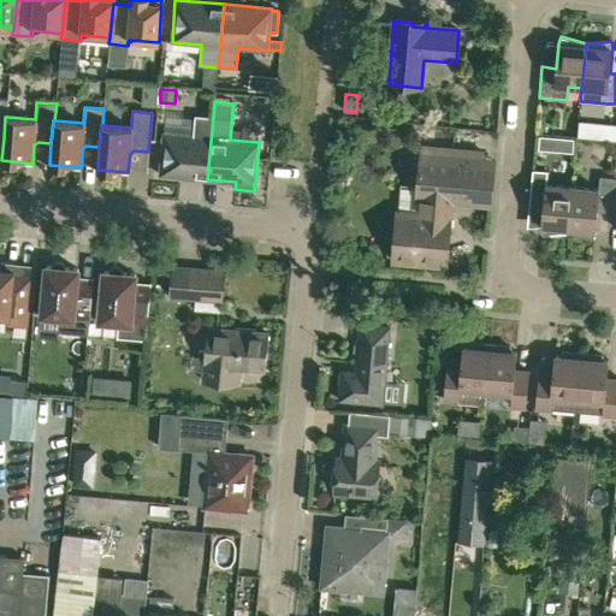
[(159,176),(207,179),(213,117),(195,116),(193,136),(164,134),(159,176)]
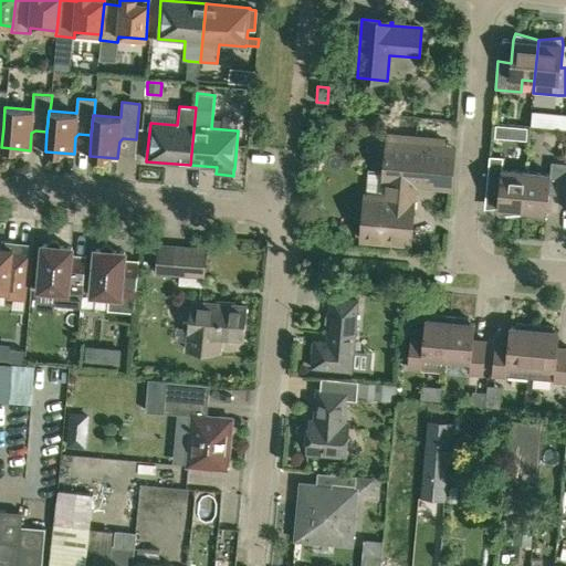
[(148,106),(147,118),(168,121),(169,108),(148,106)]
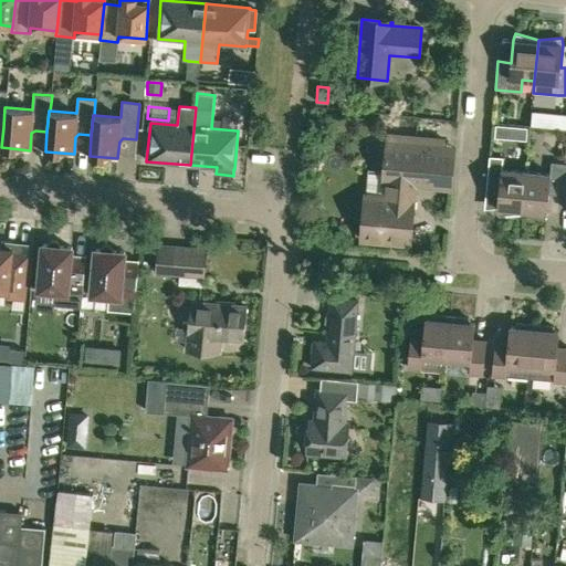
[(495,125),(495,134),(501,135),(504,132),(504,126),(495,125)]
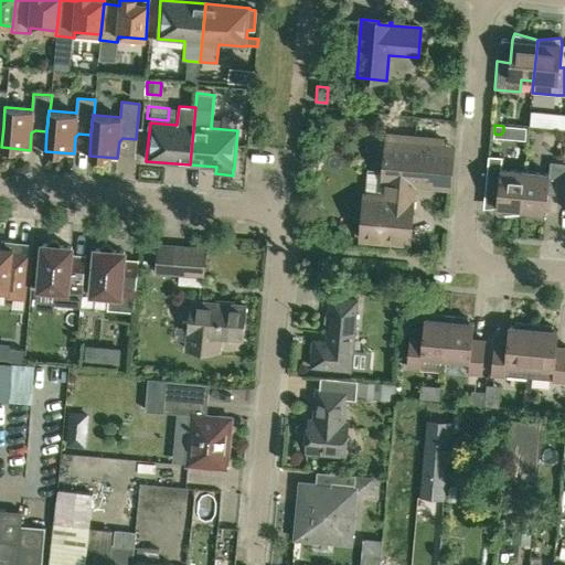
[(364,194),(361,240),(409,243),(414,184),(439,187),(443,147),(386,142),(383,172),(383,178),(383,182),(384,182),(383,196),(376,195),(364,194)]
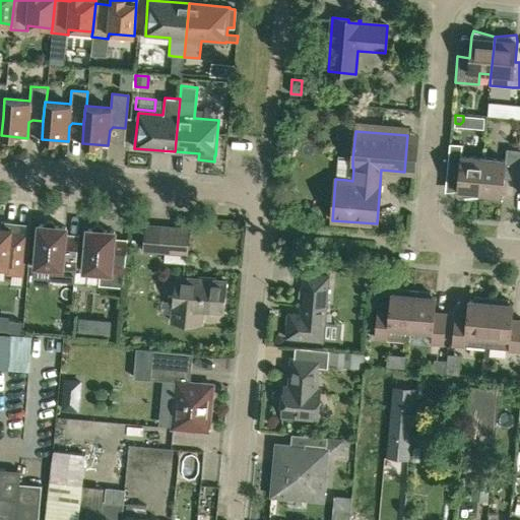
[(457,197),(479,195),(483,157),(461,155),(462,144),(450,143),(447,169),(459,171),(457,191),(457,197)]
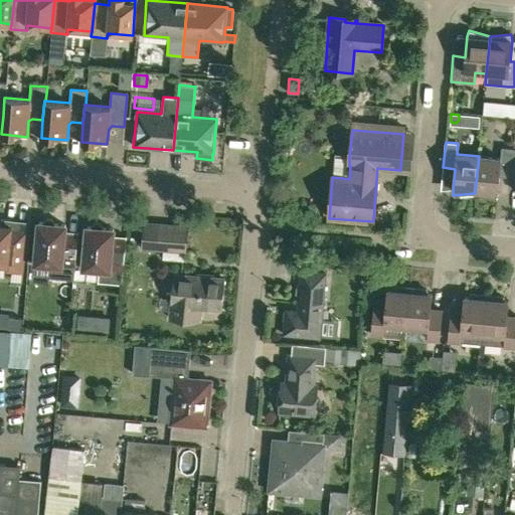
[(499,173),(511,174),(513,149),(501,147),(500,158),(479,156),(475,193),(496,199),(497,193),(499,173)]
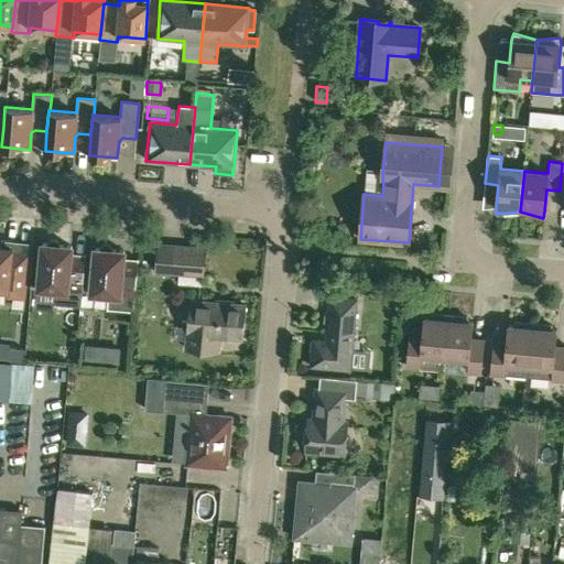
[(12,253),(13,241),(1,240),(0,247),(0,246),(0,289),(8,290),(7,296),(24,297),(29,253),(28,253),(28,258),(15,257),(12,253)]
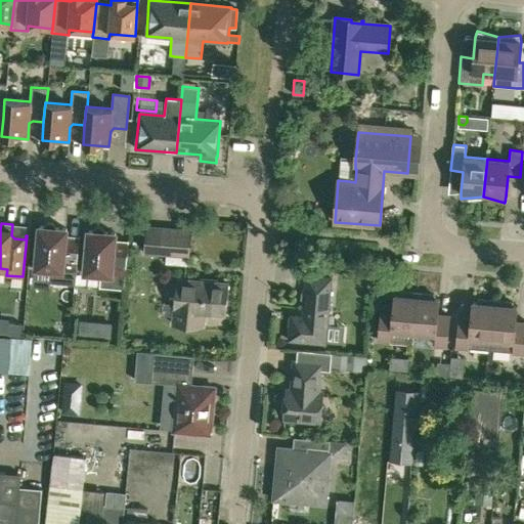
[(75,285),(77,260),(80,237),(66,236),(67,229),(55,228),(52,224),(47,223),(43,227),(40,226),(36,267),(52,269),(50,282),(75,285)]
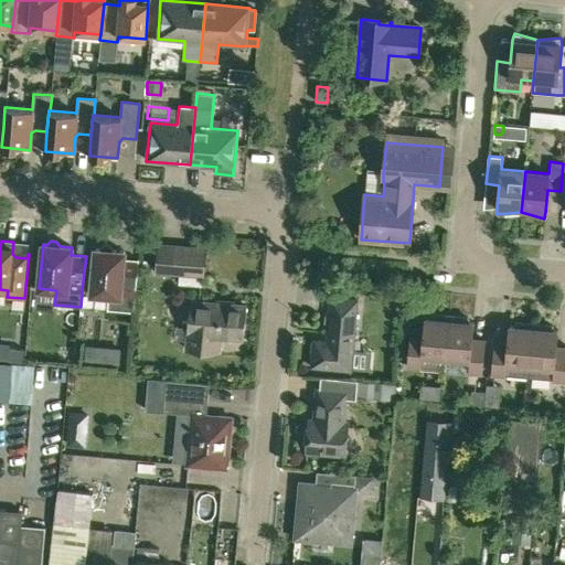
[(203,276),(206,248),(174,246),(159,245),(156,272),(203,276)]
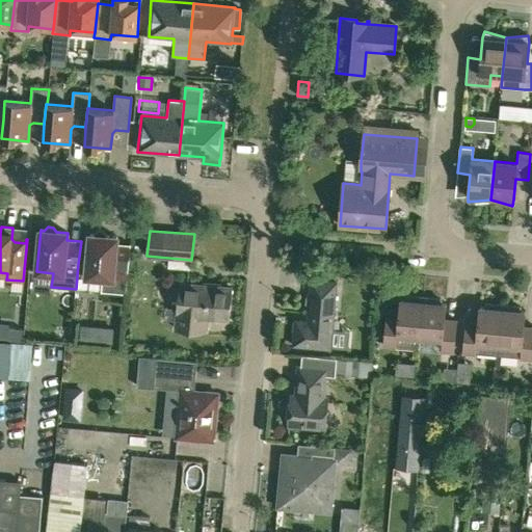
[(126,294),(128,269),(131,245),(116,244),(117,237),(106,236),(103,232),(98,232),(94,235),(89,235),(86,276),(102,277),(101,292),(126,294)]
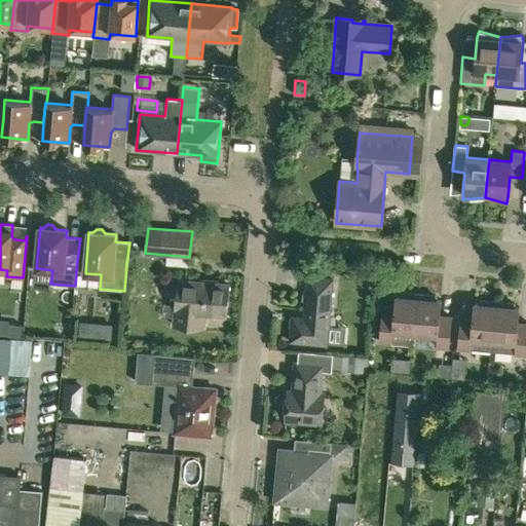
[(292,317),(290,342),(327,345),(327,342),(343,344),(345,329),(328,327),(333,280),(308,277),(304,318),(292,317)]
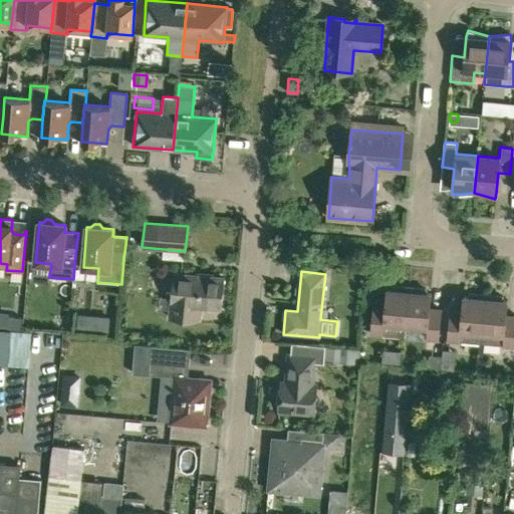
[(174,274),(172,295),(170,318),(198,320),(199,306),(221,307),(224,278),(174,274)]
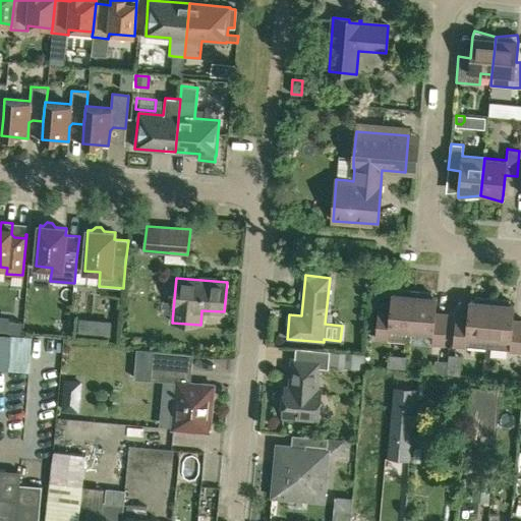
[(410,343),(411,331),(414,292),(397,290),(397,294),(392,293),(390,308),(390,314),(378,313),(375,339),(388,340),(388,341),(410,343)]
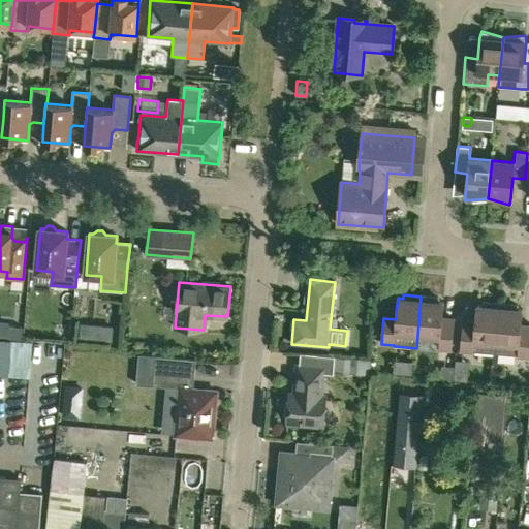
[(438,298),(421,297),(417,336),(439,338),(438,349),(452,350),(455,318),(442,317),(443,302),(438,302),(438,298)]
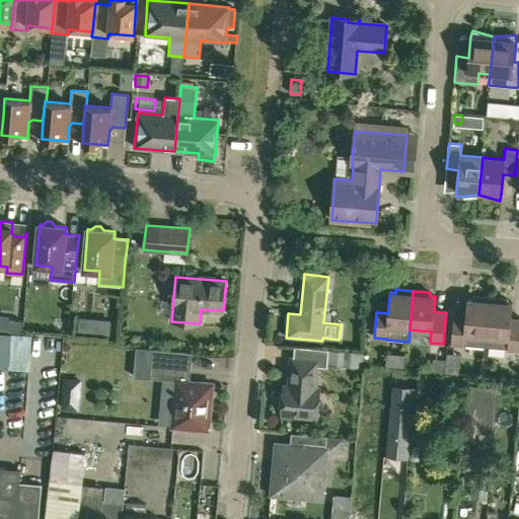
[(487,337),(491,298),(473,296),(472,300),(467,299),(466,314),(454,313),(453,319),(451,345),(463,346),(463,345),(486,347),(487,337)]
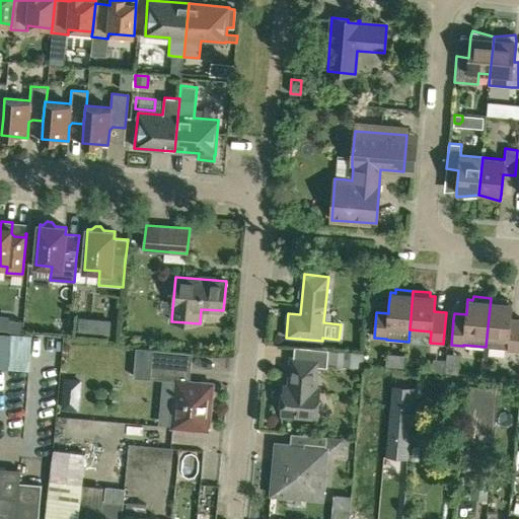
[(486,347),(508,349),(508,350),(518,351),(518,319),(511,318),(512,303),(507,303),(507,299),(491,298),(487,337),(486,347)]
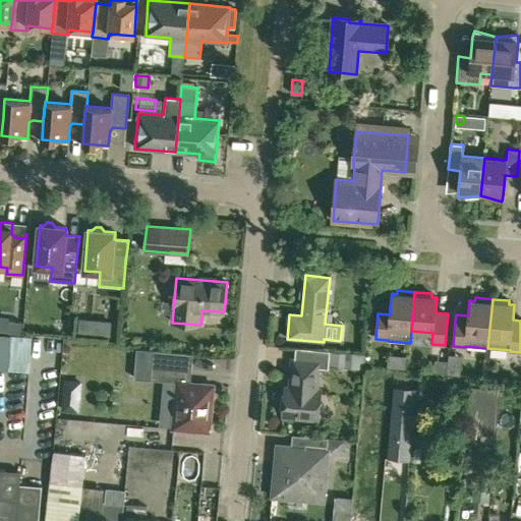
[(111,322),(100,321),(99,336),(110,337),(111,322)]
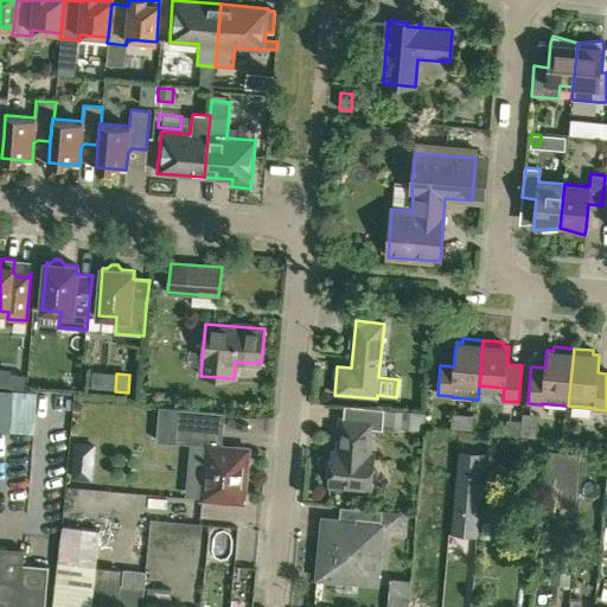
[(26,376),(10,375),(8,389),(25,390),(26,376)]
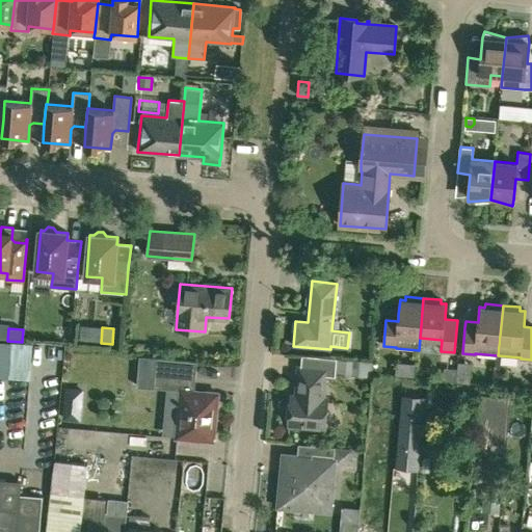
[(0,377),(21,380),(26,345),(0,341),(0,377)]
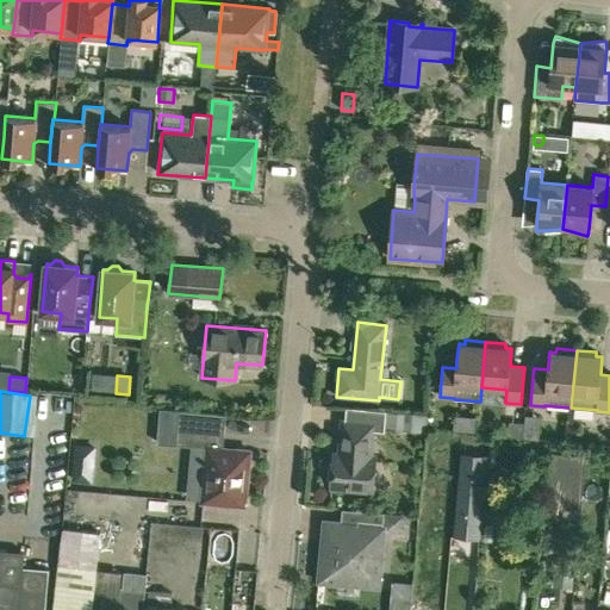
[(201,502),(244,505),(249,450),(235,449),(235,452),(222,450),(225,415),(160,409),(157,442),(206,447),(201,502)]
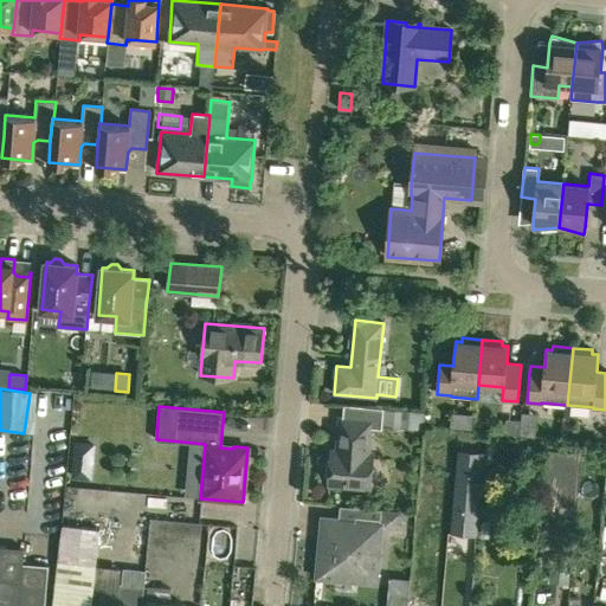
[(385,408),(382,426),(421,430),(424,413),(385,408)]
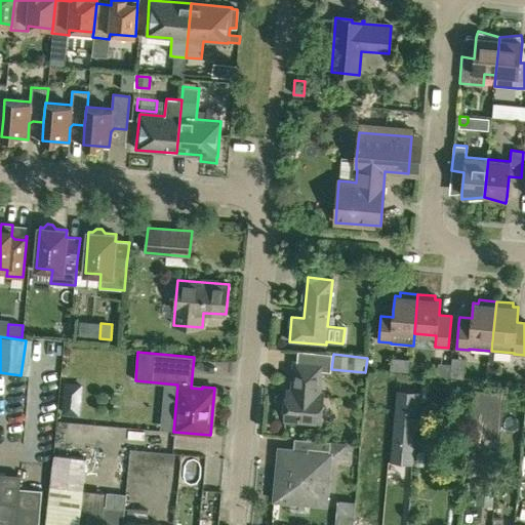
[(287,390),(284,420),(320,425),(324,394),(320,393),(323,364),(294,361),(292,385),(294,385),(294,390),(287,390)]
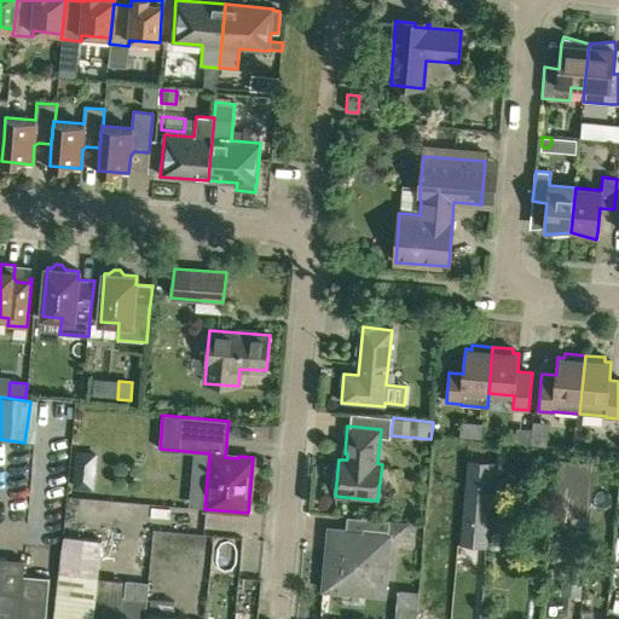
[(531,429),(516,428),(515,444),(531,445),(531,429)]
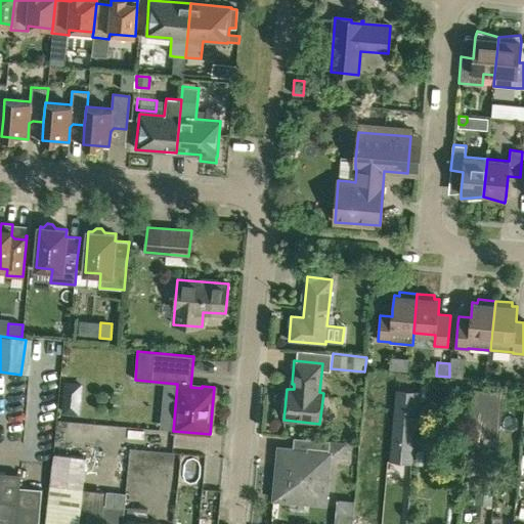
[(391,439),(412,441),(417,391),(396,389),(391,439)]
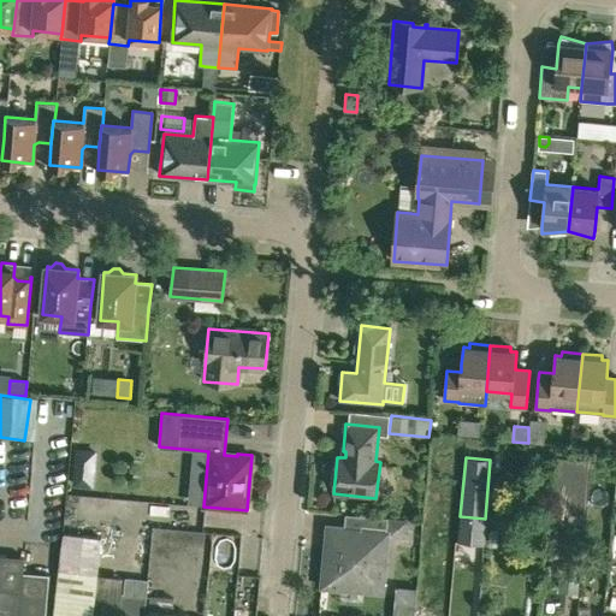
[(551,511),(585,514),(588,460),(556,457),(551,511)]
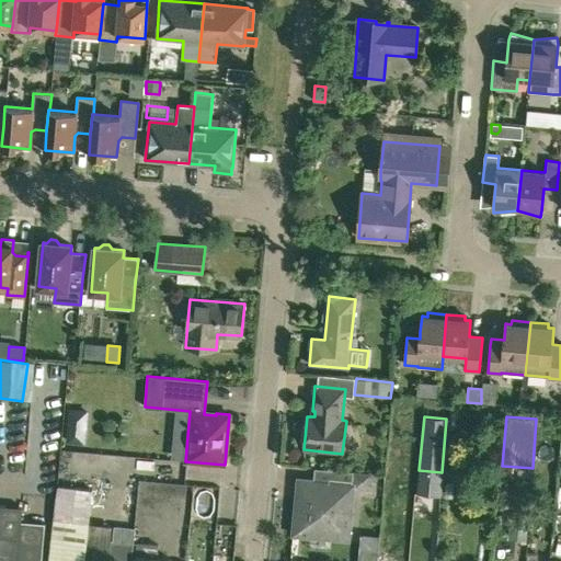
[(332,483),(310,481),(306,480),(305,494),(297,494),(293,535),(309,536),(313,537),(315,531),(327,533),(327,538),(347,540),(353,489),(367,490),(369,474),(353,473),(354,471),(333,470),(332,483)]
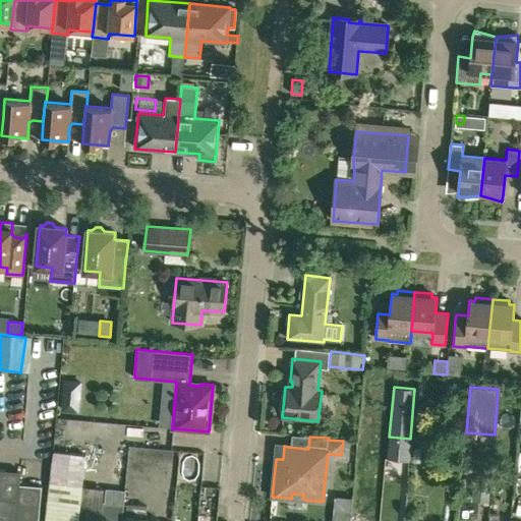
[(53,441),(51,456),(45,520),(77,520),(78,519),(82,485),(85,454),(68,452),(69,443),(53,441)]
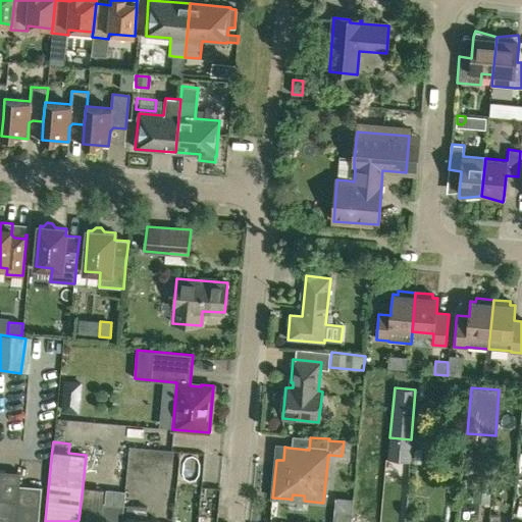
[(0,499),(17,501),(19,484),(20,472),(0,469),(0,499)]
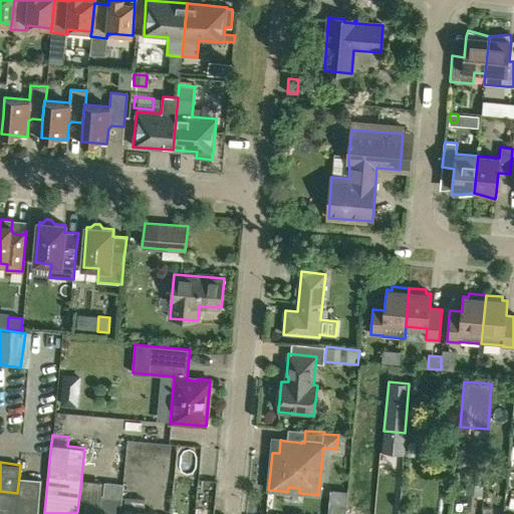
[(484,473),(469,472),(467,493),(482,495),(484,473)]
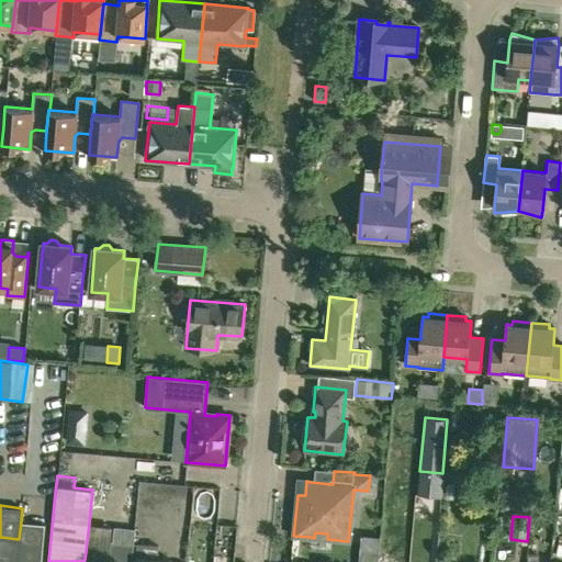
[(21,521),(19,539),(17,561),(41,561),(45,524),(21,521)]
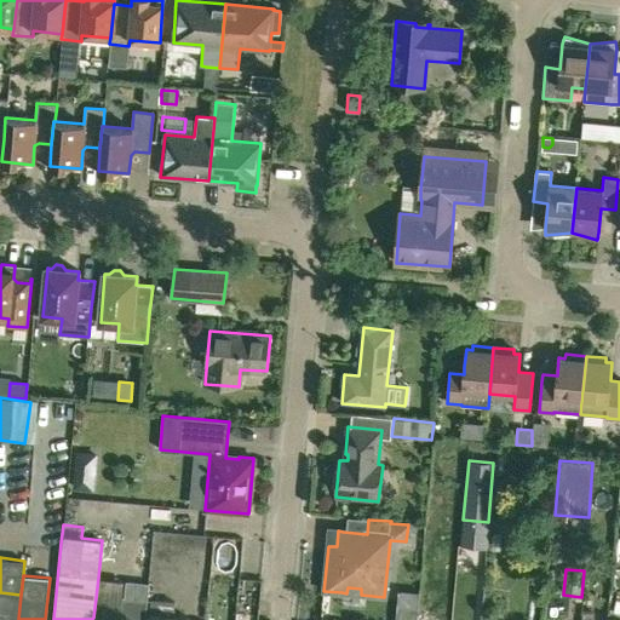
[(124,581),(98,578),(93,618),(120,619),(124,581)]
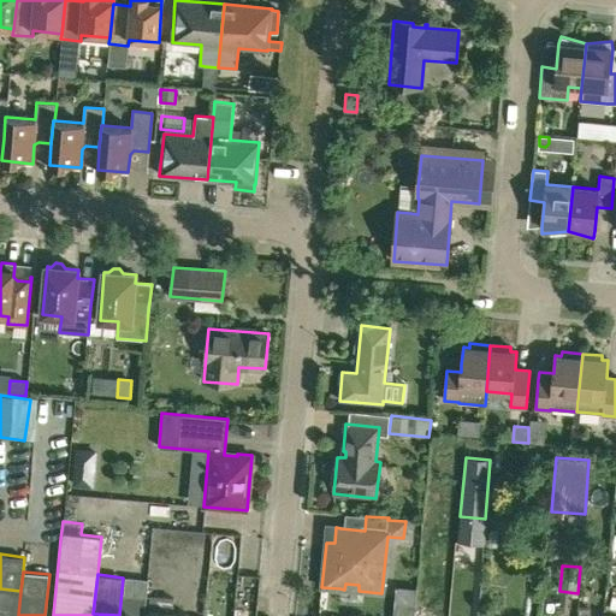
[(122,615),(143,615),(148,580),(123,578),(119,615),(122,615)]
